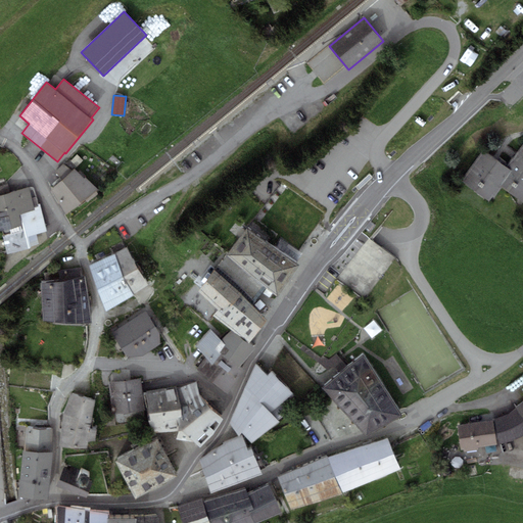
[(501,182),(522,198),(522,145),(507,169),(510,170),(501,182)]
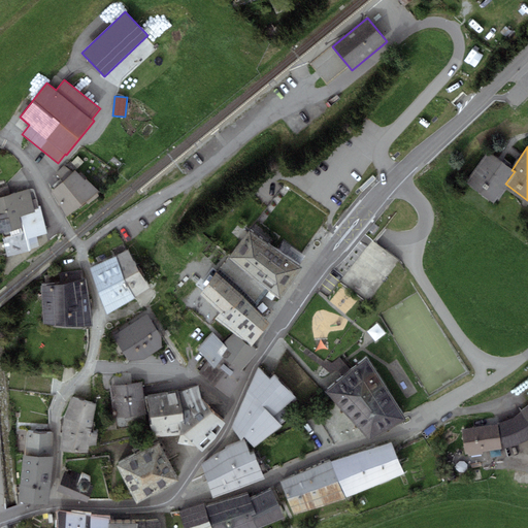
[(490,154),(467,185),(492,202),(505,184),(515,171),(512,170),(490,154)]
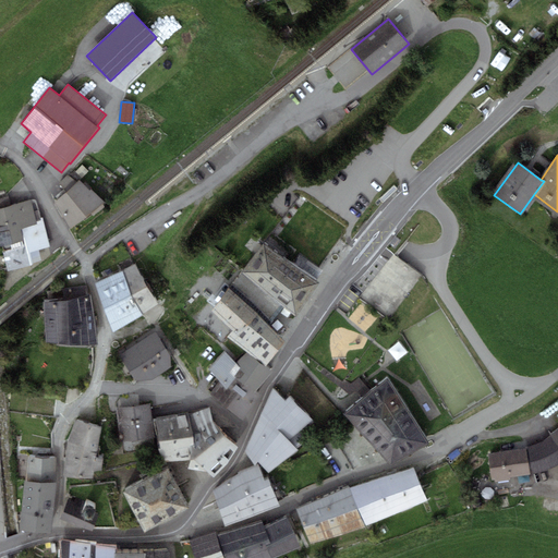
[(59,183),(65,193),(87,217),(105,203),(91,190),(89,191),(80,180),(77,182),(68,174),(59,183)]
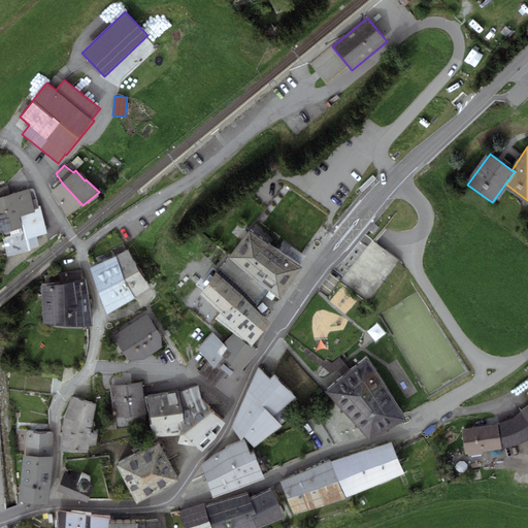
[(375,178),(372,175),(360,188),(363,191),(375,178)]
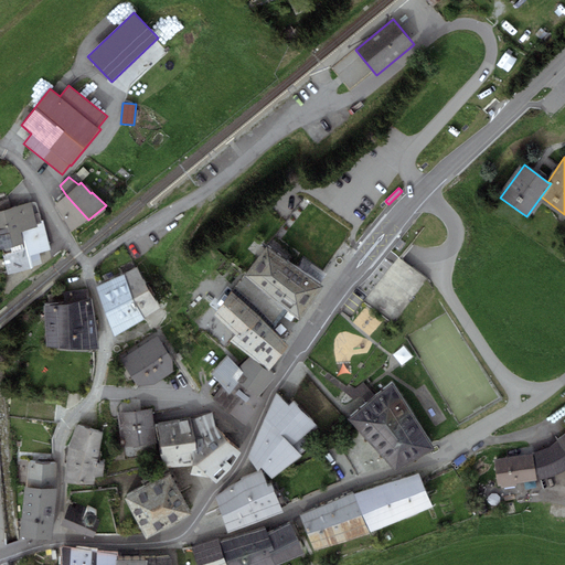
[(72,233),(88,220),(66,195),(55,205),(72,233)]
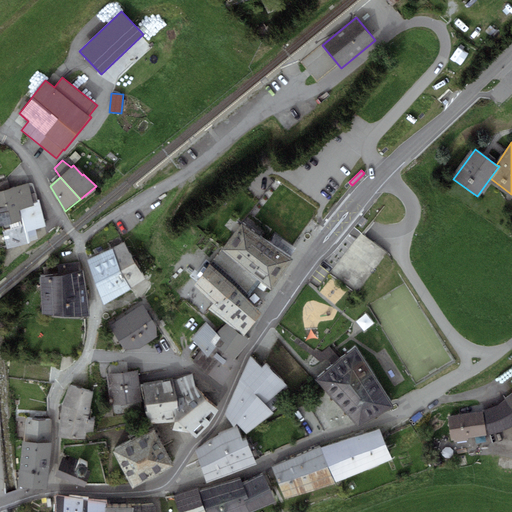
[(0,222),(7,249),(30,243),(30,241),(38,239),(36,229),(47,227),(39,199),(36,200),(35,197),(32,198),(29,184),(10,189),(8,180),(0,182),(0,222)]
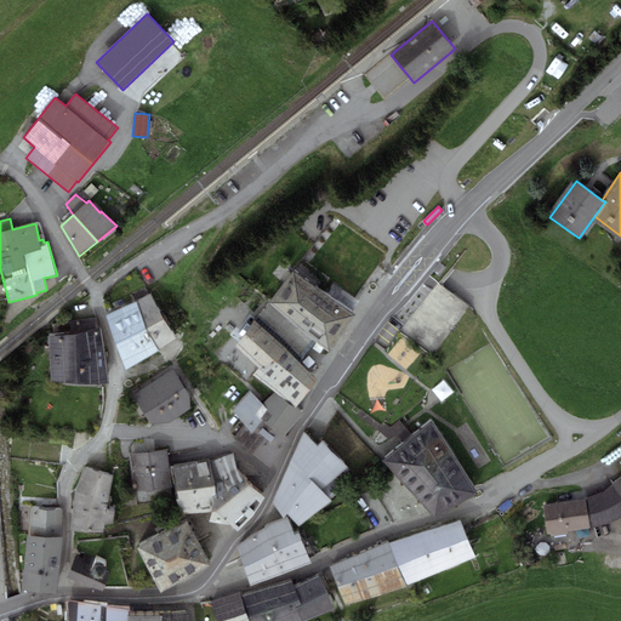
[(294,271),(268,302),(313,340),(330,352),(357,314),(294,271)]
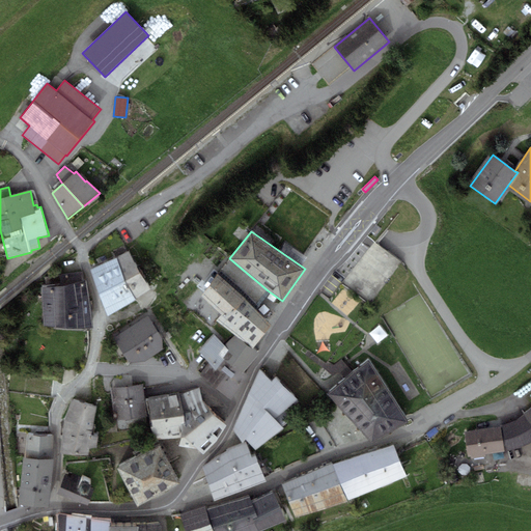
[(129,251),(115,257),(136,299),(150,289),(129,251)]
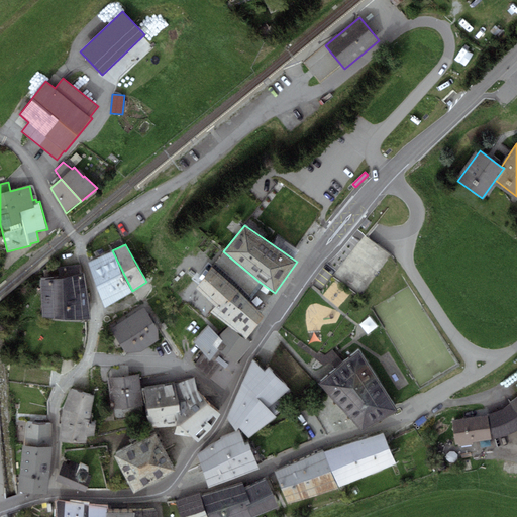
[(112,250),(88,263),(104,307),(132,291),(112,250)]
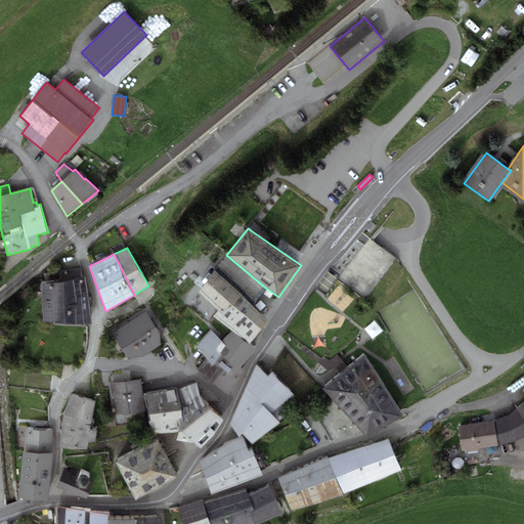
[(264,287),(226,255),(214,270),(200,293),(218,310),(213,316),(232,331),(250,344),(269,319),(250,302),(264,287)]
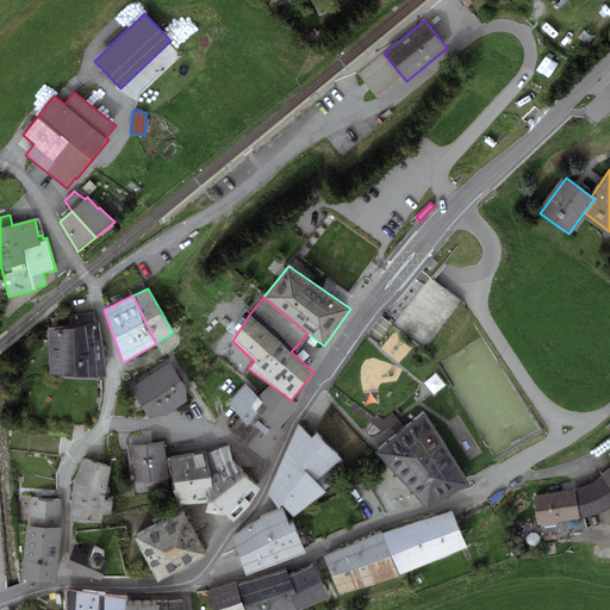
[(72,328),(48,329),(53,374),(107,377),(105,356),(100,322),(98,322),(94,311),(70,316),(72,328)]
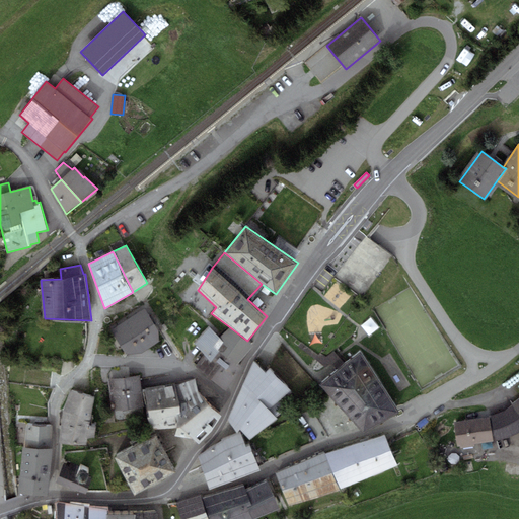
[(144,308),(112,330),(127,353),(141,352),(159,341),(159,330),(144,308)]
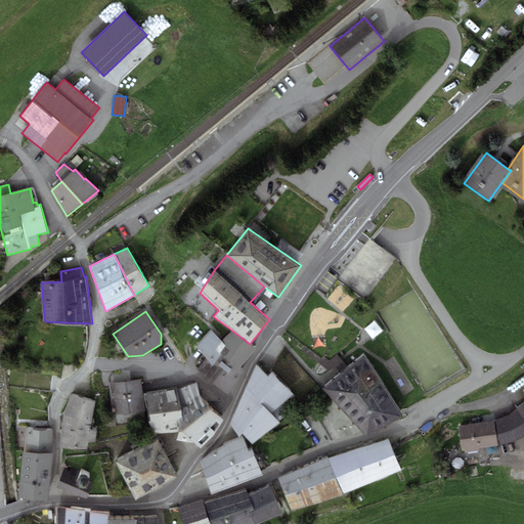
[(378,320),(368,328),(374,334),(383,326),(378,320)]
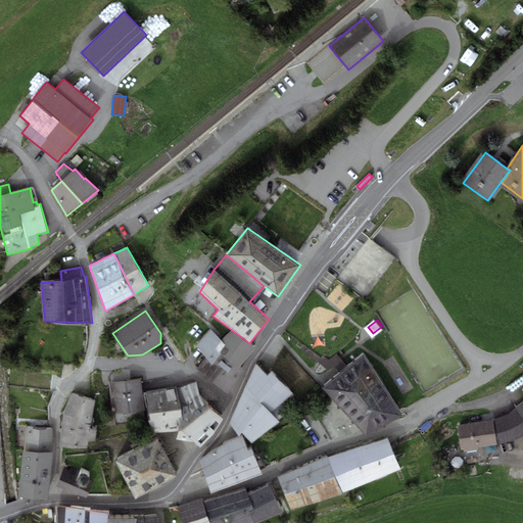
[(205,358),(196,369),(228,393),(244,370),(240,367),(254,347),(249,343),(232,330),(221,340),(210,329),(196,345),(205,358)]
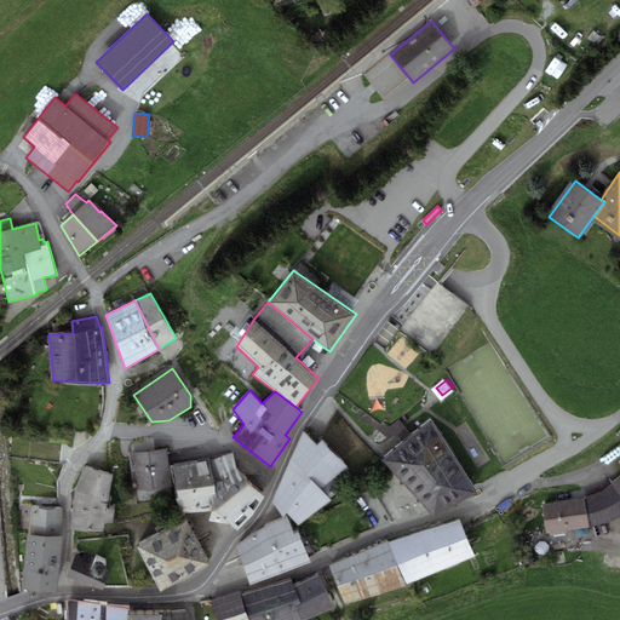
[(382,459),(436,517),(475,493),(430,422),(382,459)]
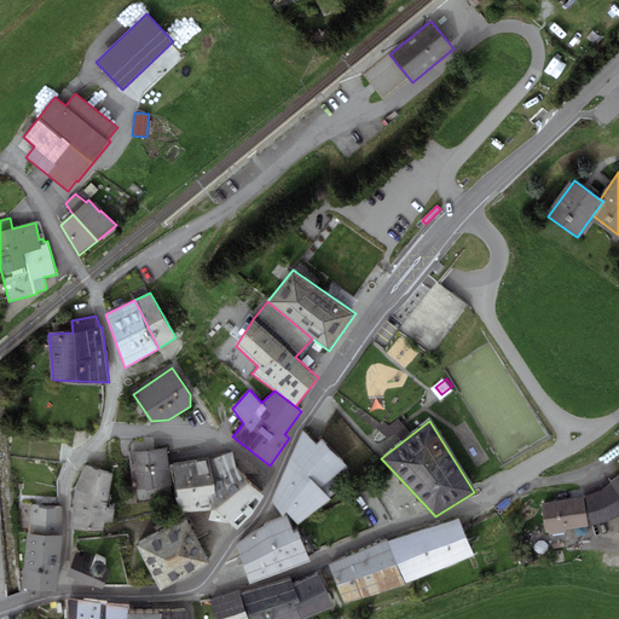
[(340,490),(331,480),(347,466),(322,439),(317,445),(304,432),(272,501),(283,515),(285,512),(298,525),(331,498),(330,497),(340,490)]
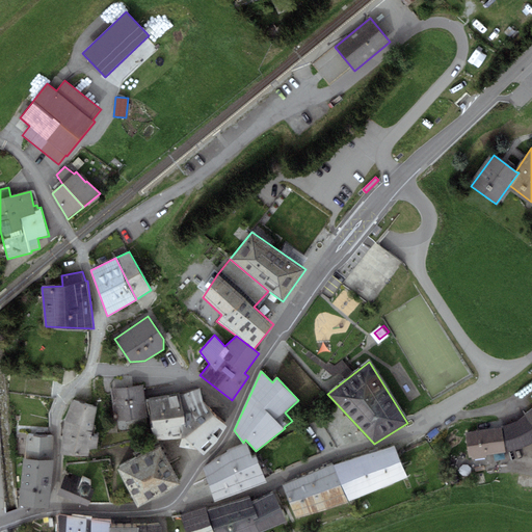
[(111,389),(113,404),(145,400),(143,384),(111,389)]
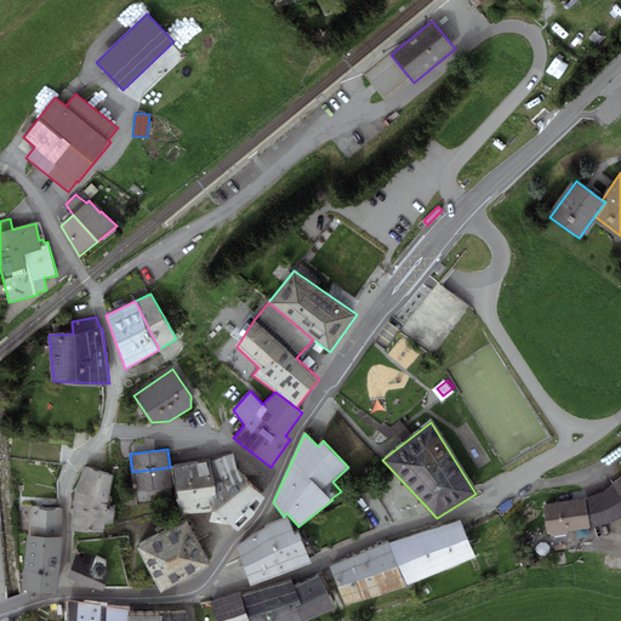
[(231,524),(238,531),(254,516),(266,497),(237,468),(233,453),(210,462),(216,494),(211,495),(210,522),(231,524)]
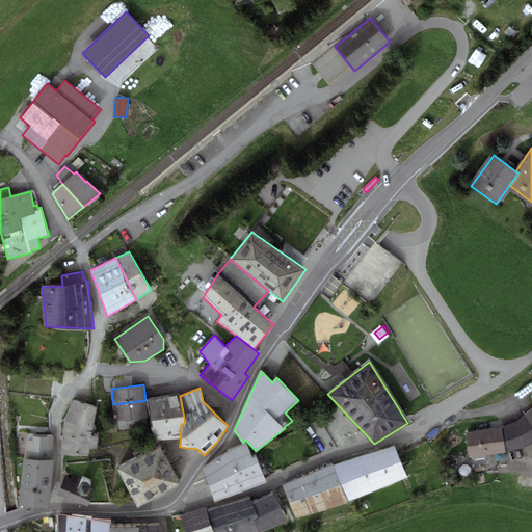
[(179,394),(148,398),(154,441),(178,439),(181,424),(185,423),(180,396),(179,394)]
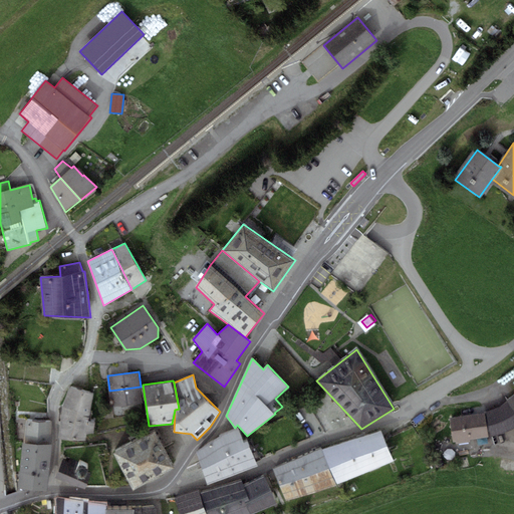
[(143,403),(141,387),(109,391),(111,407),(143,403)]
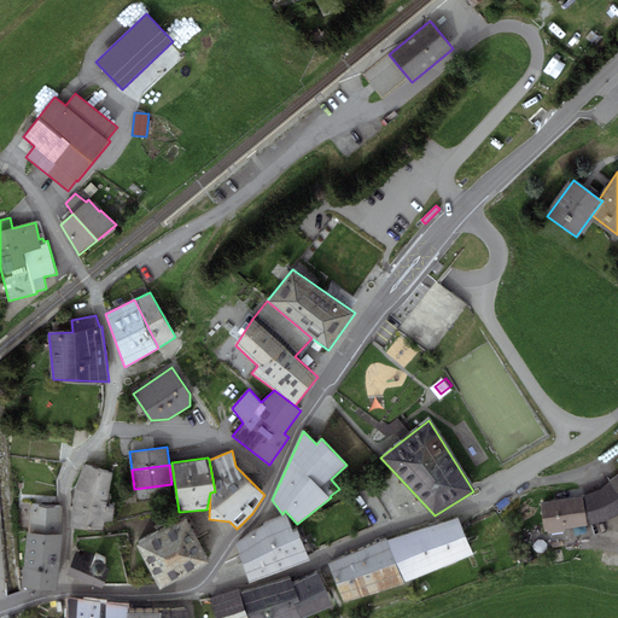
[(112,473),(85,466),(75,490),(70,528),(103,530),(104,522),(114,520),(115,508),(108,506),(112,473)]
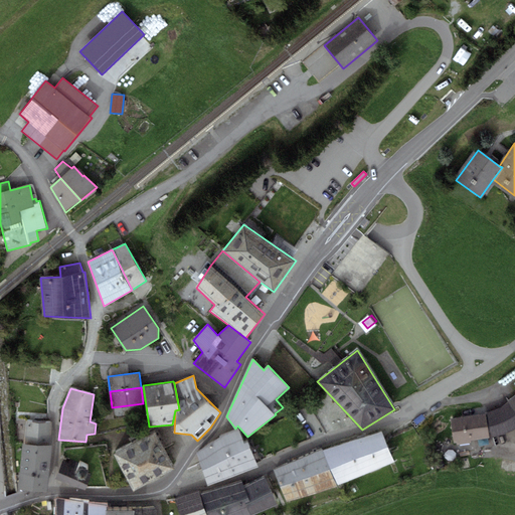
[(499,409),(487,412),(492,437),(511,432),(514,428),(514,410),(509,402),(499,409)]
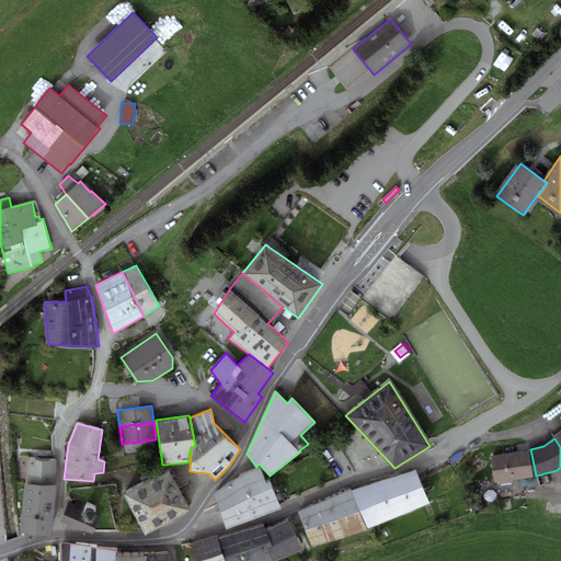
[(529,450),(491,457),(495,483),(534,477),(529,450)]
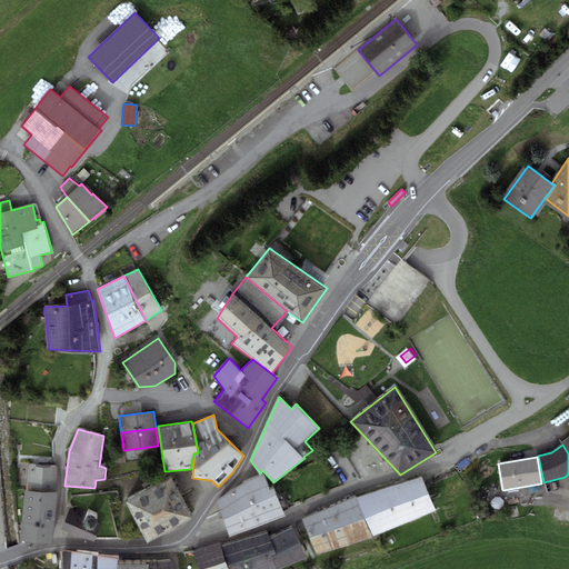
[(26,489),(55,492),(57,467),(28,465),(26,489)]
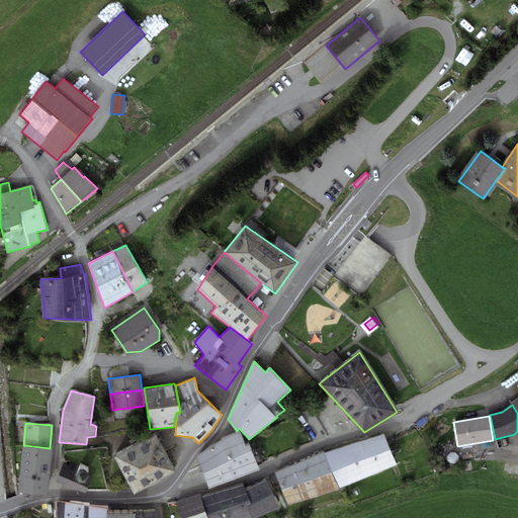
[(200,464),(209,489),(259,470),(250,446),(245,448),(239,432),(225,438),(197,455),(200,464)]
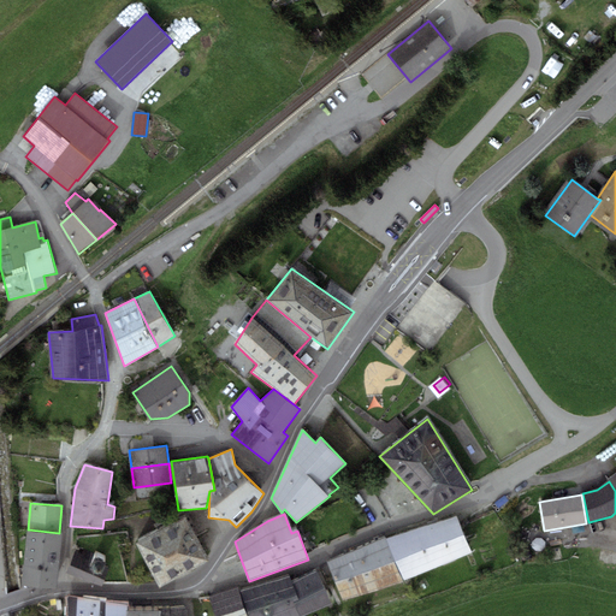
[(457,515),(428,525),(445,564),(474,552),(457,515)]
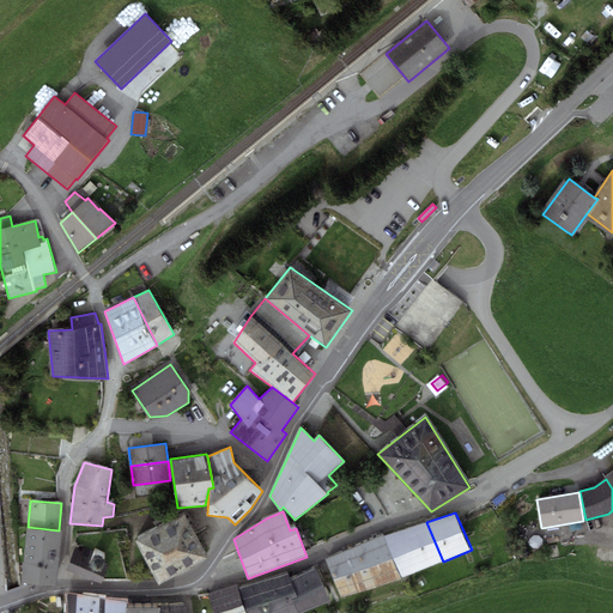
[(134,540),(146,562),(195,534),(183,514),(134,540)]
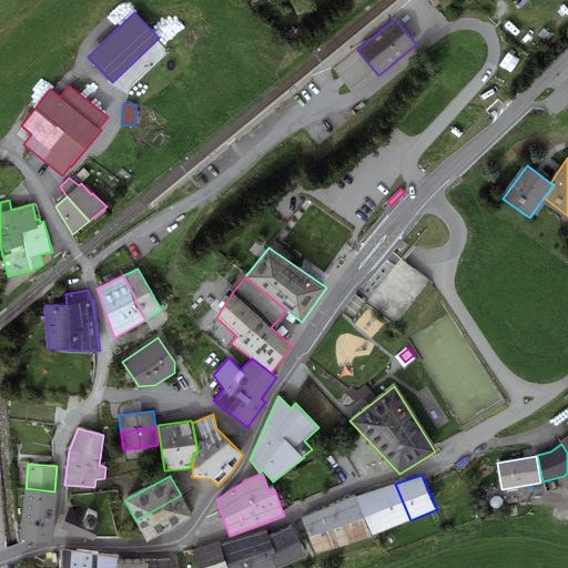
[(373,535),(411,520),(395,484),(356,497),(373,535)]
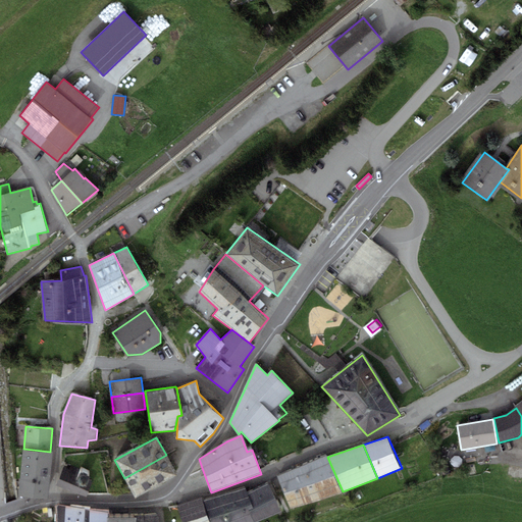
[(23,449),(20,496),(48,498),(52,452),(50,452),(23,449)]
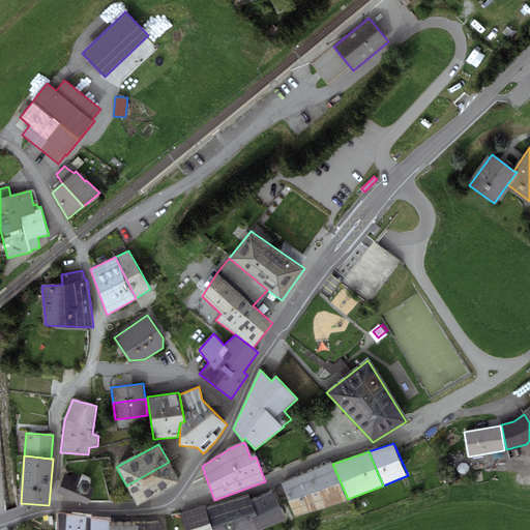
[(179,481),(169,462),(126,486),(137,505),(179,481)]
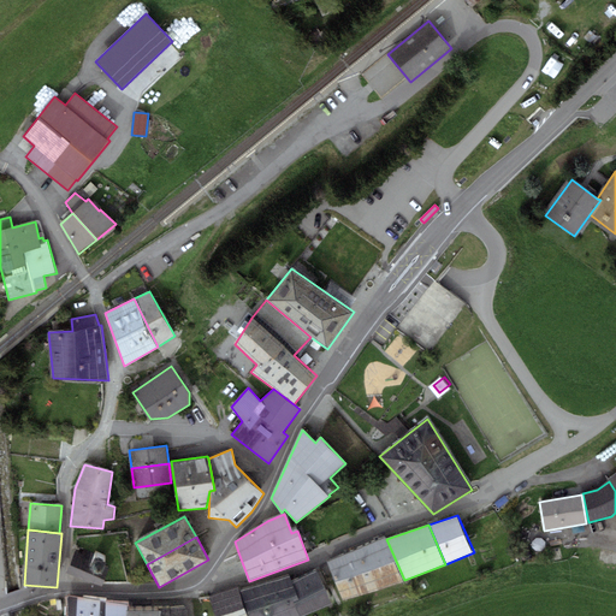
[(385,538),(356,550),(372,591),(404,582),(385,538)]
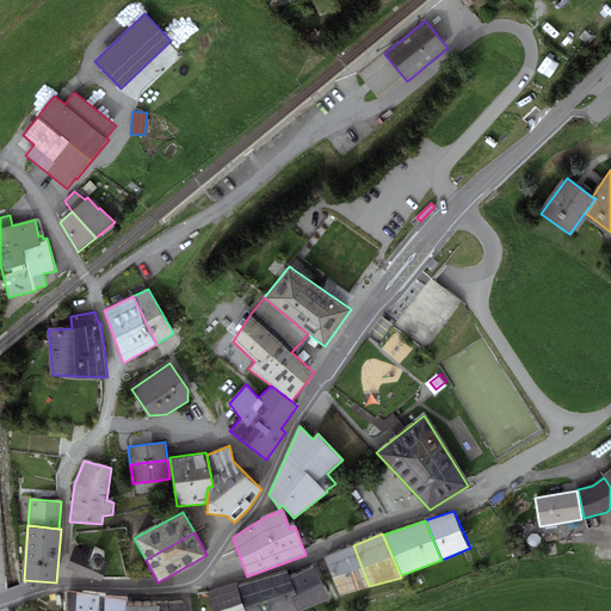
[(541,535),(529,536),(530,547),(542,545),(541,535)]
